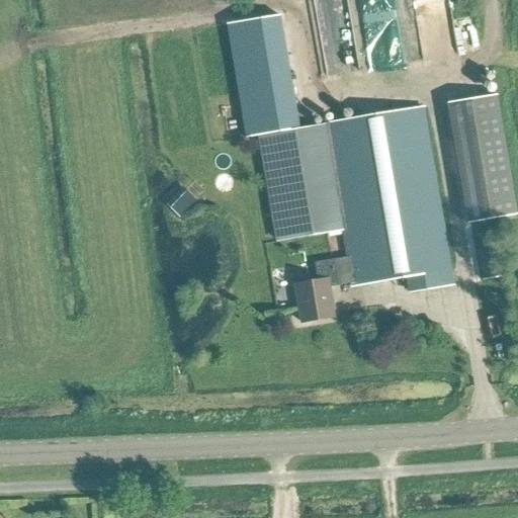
[(341,232),(323,125),(297,130),(281,32),(249,37),(265,135),(257,137),(274,243),(341,232)]
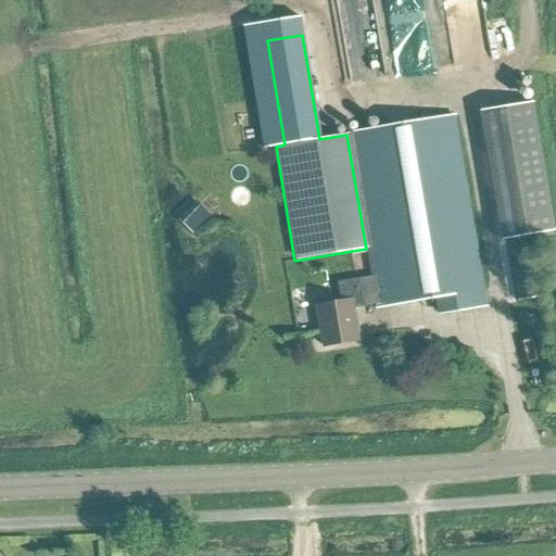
[(533,101),(481,110),(502,241),(554,232),(533,101)]
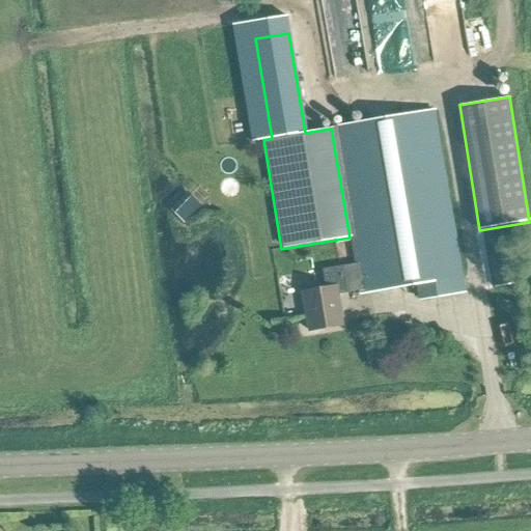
[(359,295),(462,277),(434,111),(331,129),(350,238),(354,264),(322,271),(325,288),(302,292),(308,332),(340,326),(336,303),(338,303),(337,295),(359,291),(359,295)]
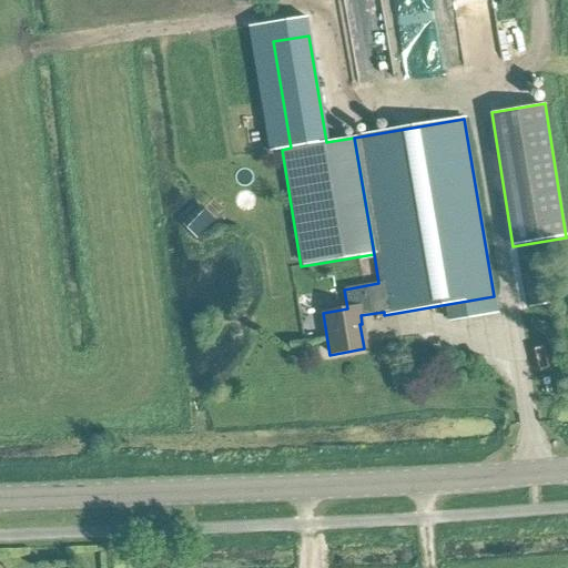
[(194,241),(214,220),(204,211),(185,232),(194,241)]
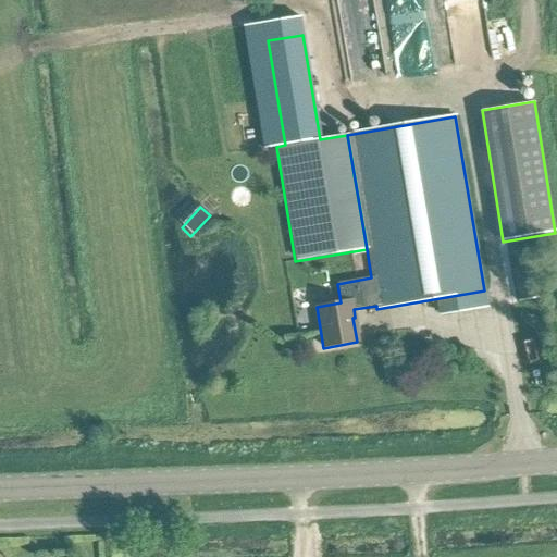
[(533,248),(508,252),(514,286),(539,282),(533,248)]
